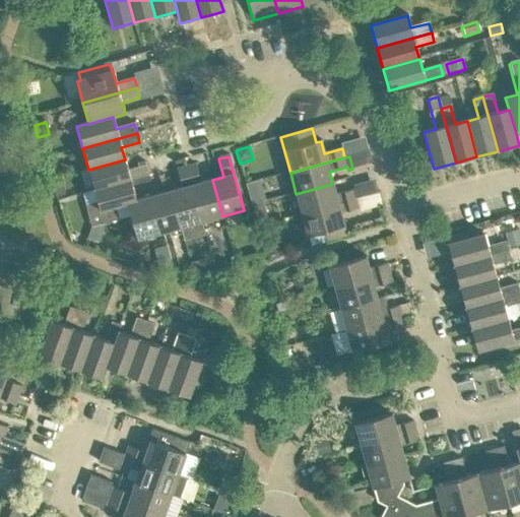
[(88,170),(94,191),(130,181),(148,176),(146,166),(128,171),(125,159),(88,170)]
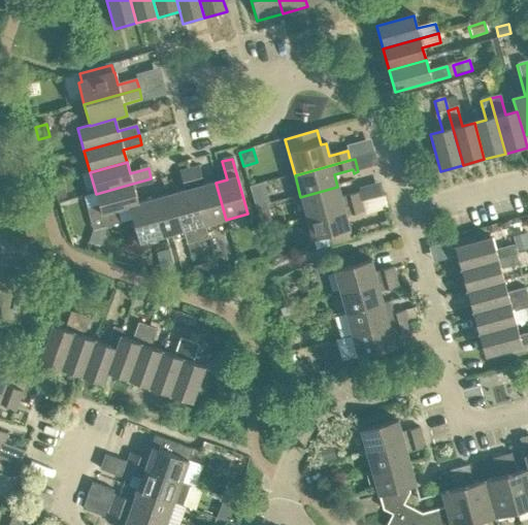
[(198,168),(189,170),(204,226),(226,220),(216,183),(203,186),(198,168)]
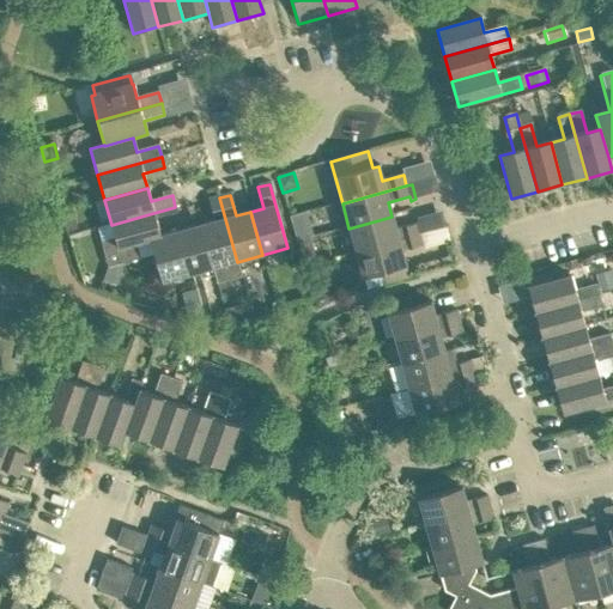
[(237,262),(219,198),(208,201),(214,223),(200,226),(212,269),(213,268),(214,276),(217,285),(242,279),(237,262)]
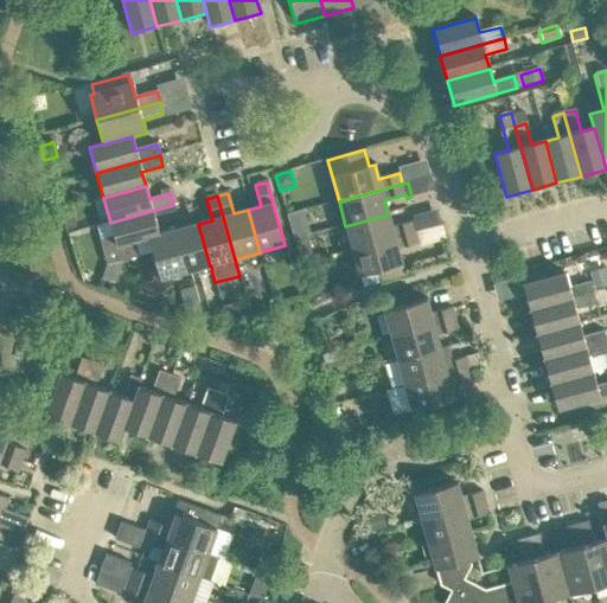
[(173,205),(152,211),(154,218),(176,213),(173,205)]
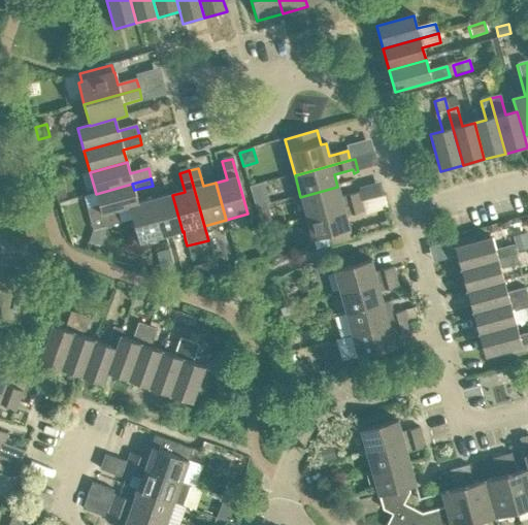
[(67,199),(62,181),(51,185),(56,202),(67,199)]
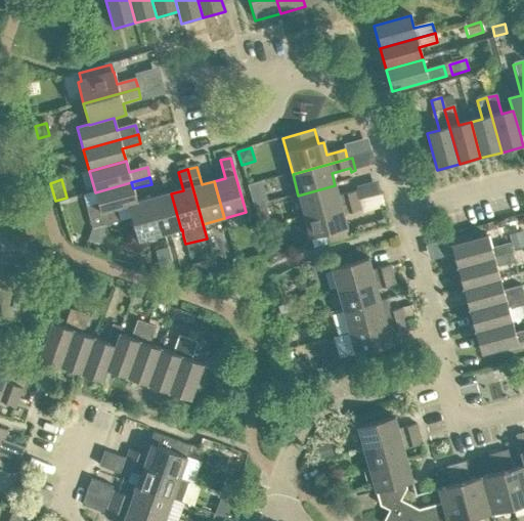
[(117,210),(128,206),(137,203),(133,188),(131,182),(95,192),(100,213),(102,213),(117,210)]
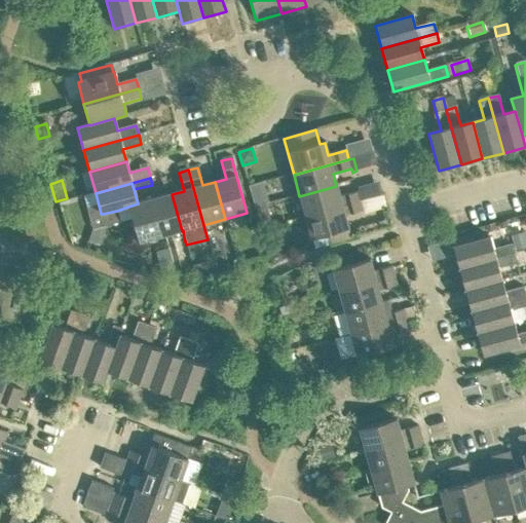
[(262,183),(249,187),(251,194),(264,190),(262,183)]
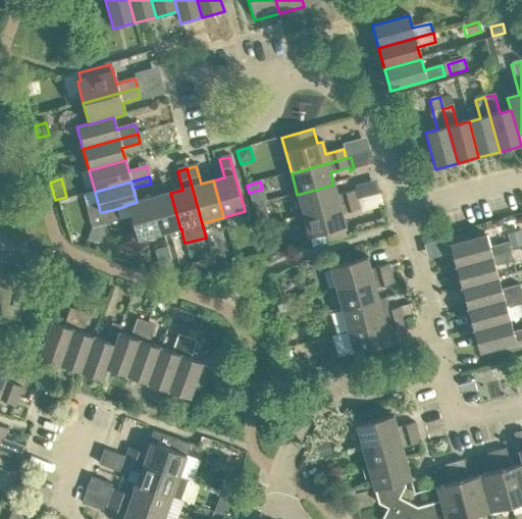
[(297,195),(303,216),(358,201),(355,191),(336,196),(333,185),(297,195)]
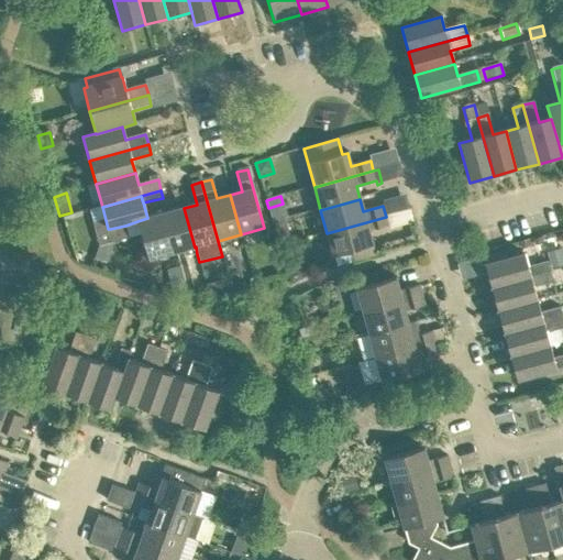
[(167,212),(162,213),(173,253),(178,252),(183,251),(184,257),(197,254),(196,246),(195,248),(184,208),(167,212)]
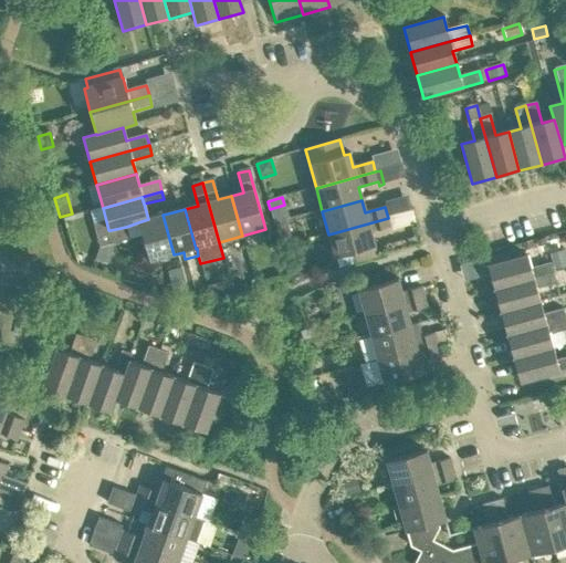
[(138,222),(149,261),(174,254),(163,215),(148,219),(138,222)]
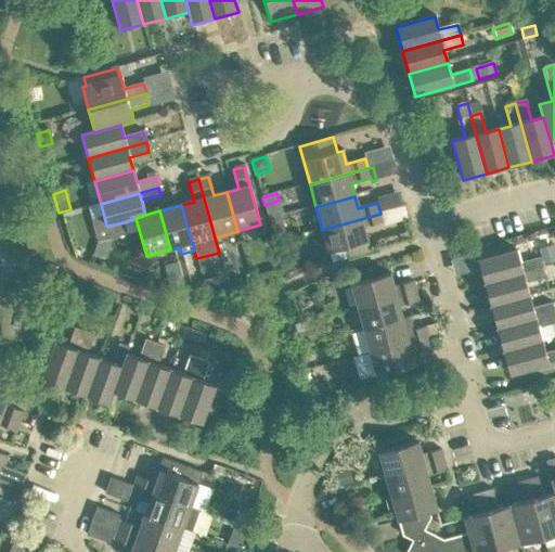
[(381,214),(322,230),(328,252),(346,247),(348,257),(370,252),(366,242),(368,242),(363,229),(383,223),(381,214)]
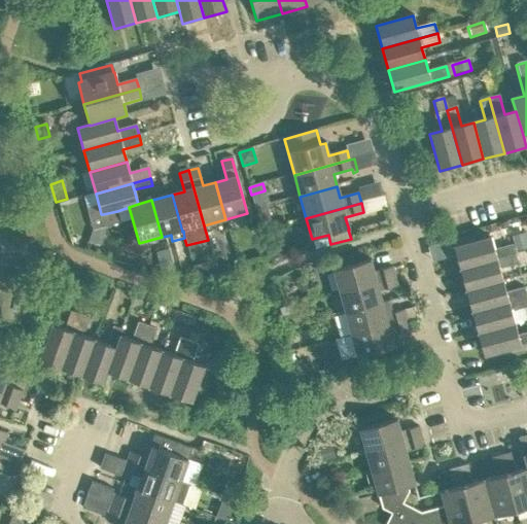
[(120,223),(117,211),(103,214),(106,226),(120,223)]
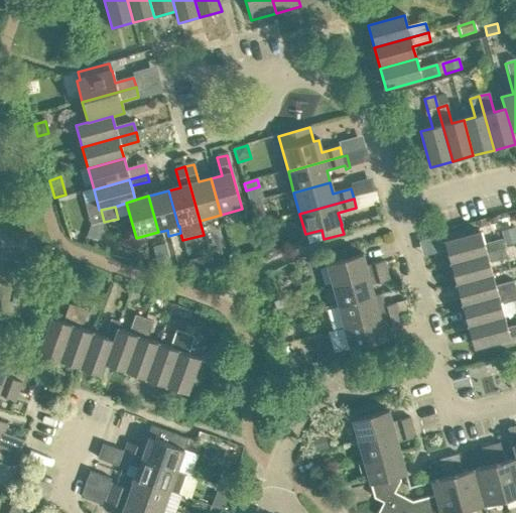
[(91,226),(104,222),(101,210),(99,210),(87,214),(91,226)]
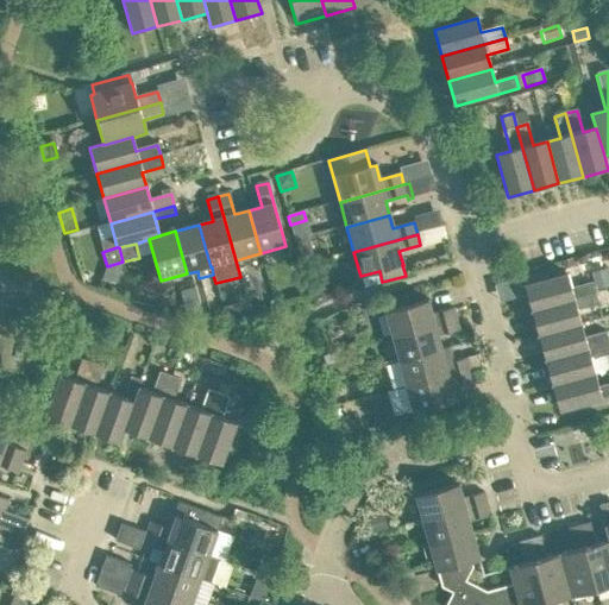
[(525,287),(532,313),(595,295),(592,284),(571,289),(566,275),(525,287)]
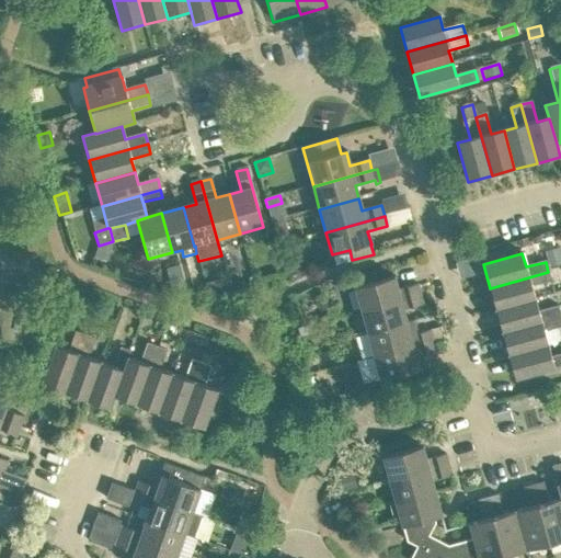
[(560,264),(560,255),(548,260),(550,269),(560,264)]
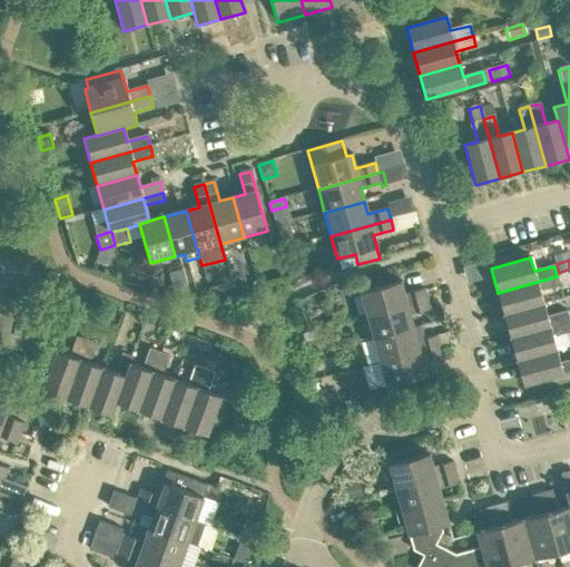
[(306,284),(303,274),(291,279),(294,289),(306,284)]
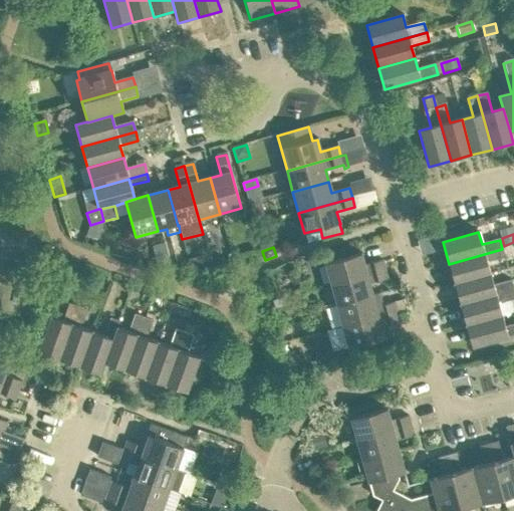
[(449,264),(454,284),(490,275),(487,263),(505,258),(502,249),(449,264)]
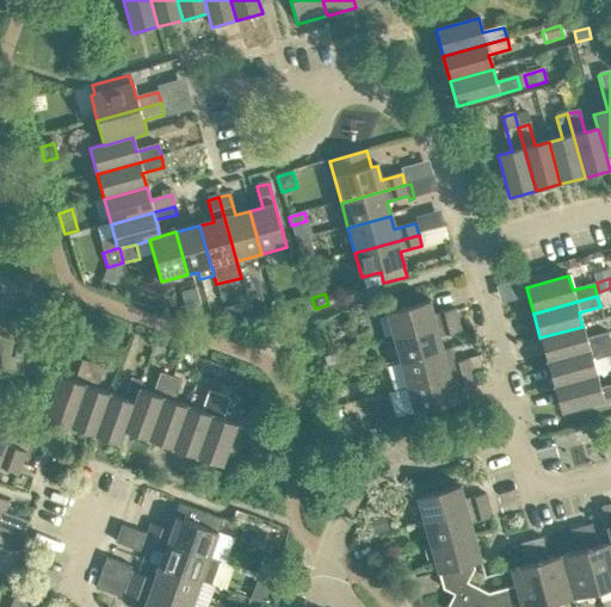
[(387,314),(394,339),(457,321),(455,310),(433,316),(430,302),(387,314)]
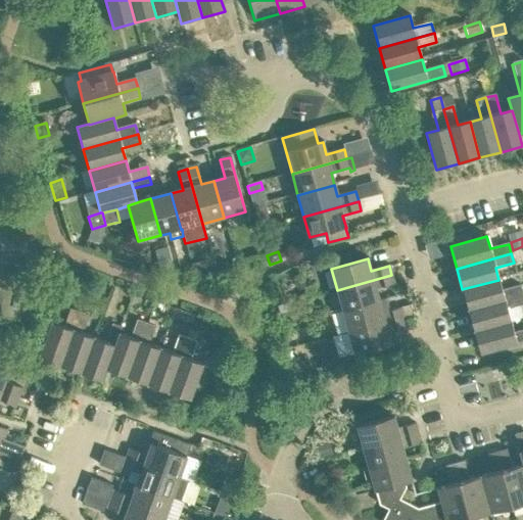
[(217,272),(212,260),(192,266),(195,277),(217,272)]
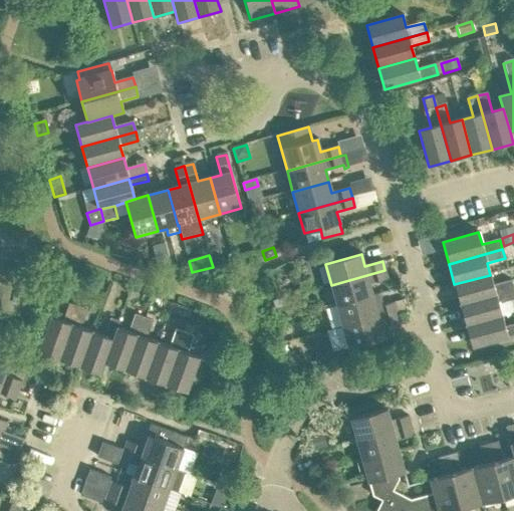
[(331,285),(336,305),(372,295),(369,285),(388,280),(384,270),(331,285)]
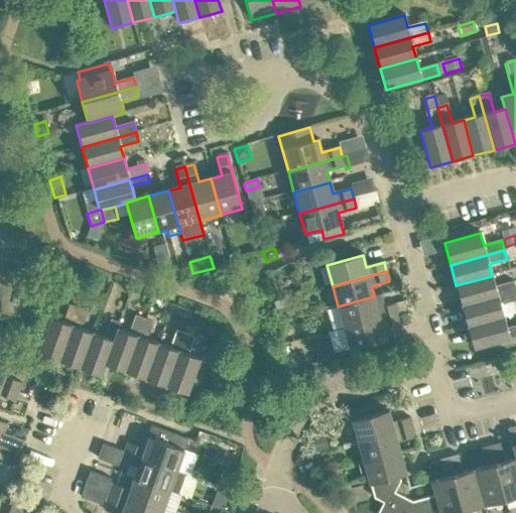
[(456,285),(462,306),(515,291),(513,282),(495,287),(492,276),(456,285)]
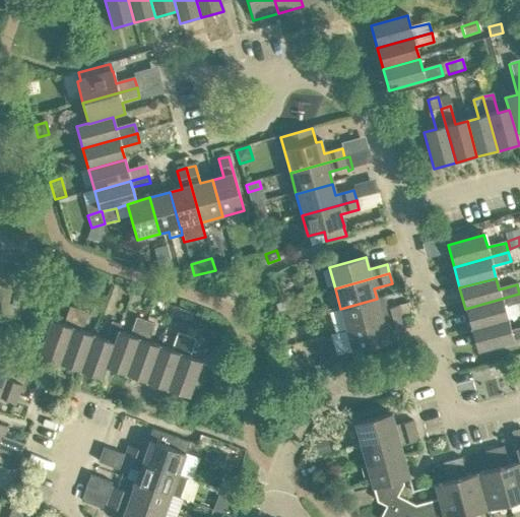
[(465,309),(471,330),(508,320),(504,309),(519,304),(519,295),(519,294),(465,309)]
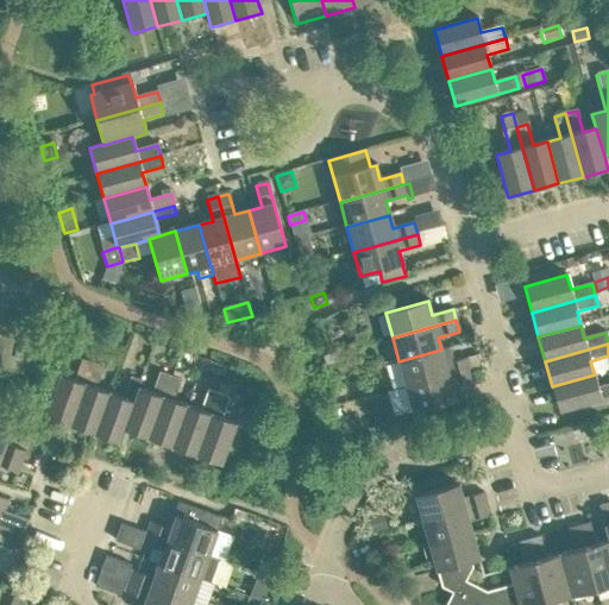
[(391,391),(406,386),(470,370),(482,366),(478,355),(453,363),(450,348),(441,351),(441,350),(399,361),(385,365),(391,391)]
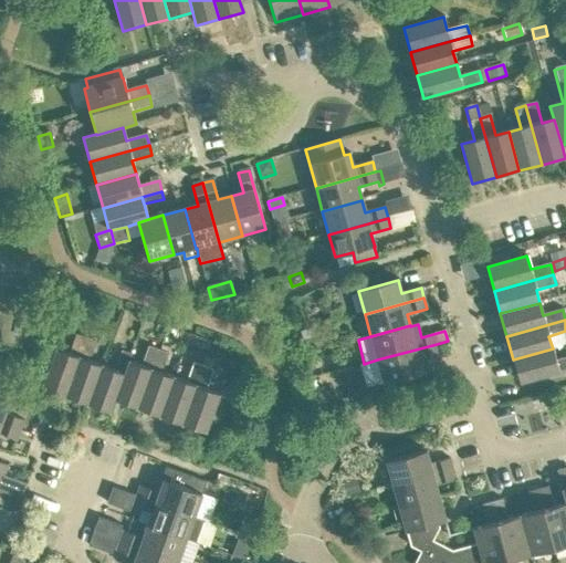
[(311,331),(301,334),(303,343),(314,341),(311,331)]
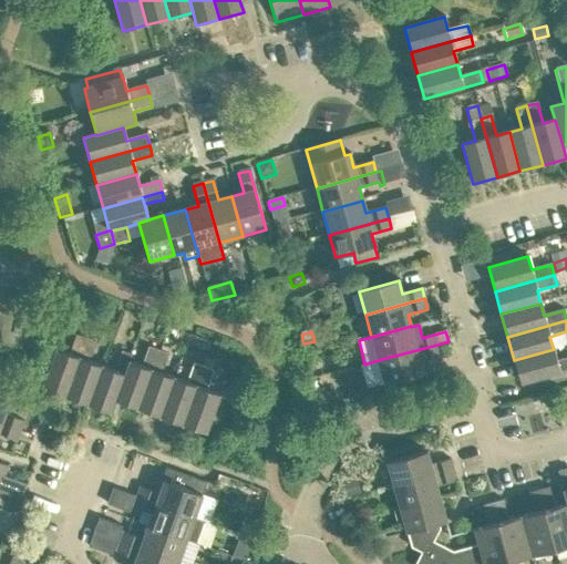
[(42,389),(65,398),(86,340),(76,336),(69,356),(57,350),(42,389)]
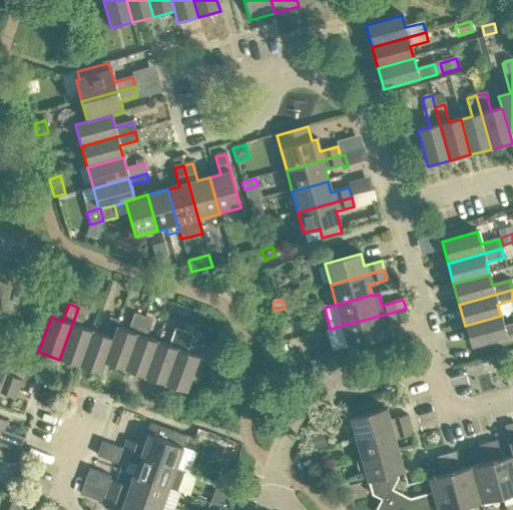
[(59,360),(79,367),(92,332),(81,328),(87,311),(78,308),(59,360)]
